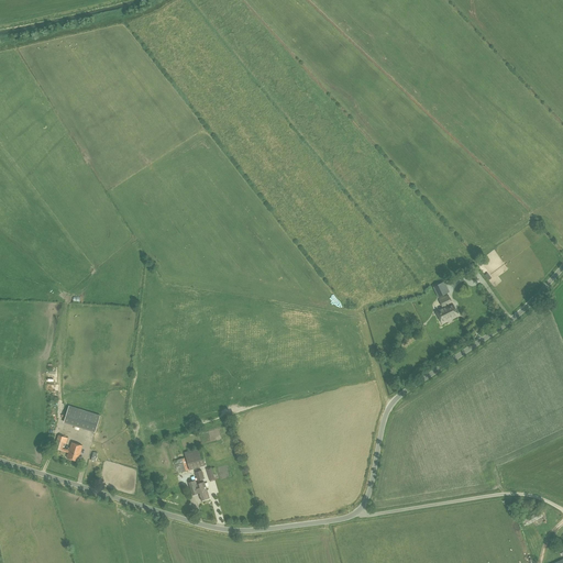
[(433,287),(438,297),(444,295),(439,285),(433,287)]
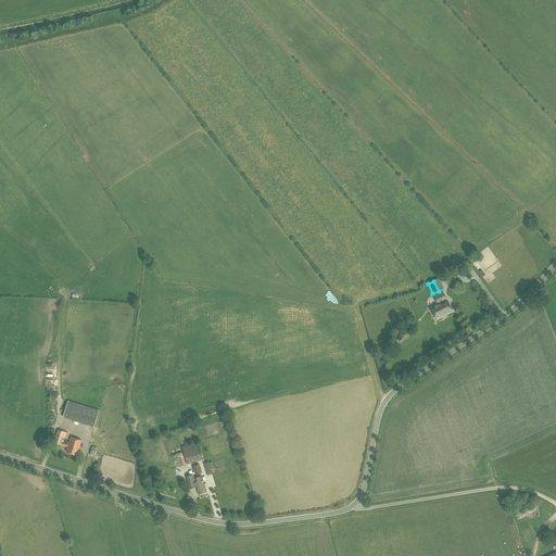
[(452,312),(443,291),(432,297),(437,304),(430,306),(437,319),(452,312)]
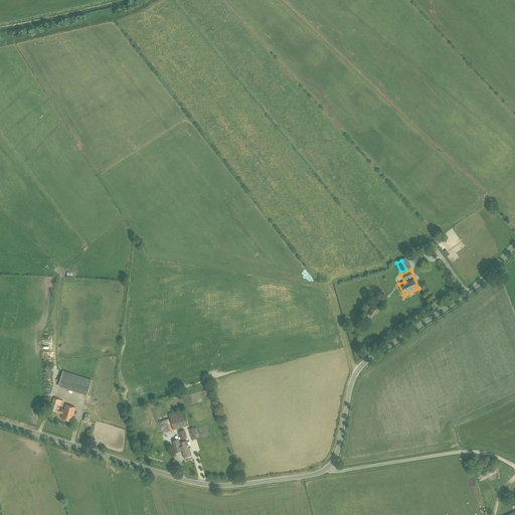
[(88,396),(92,380),(64,372),(59,387),(88,396)]
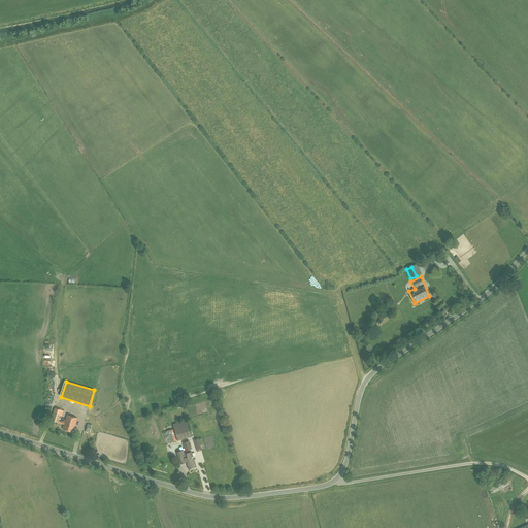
[(61,416),(62,416),(64,410),(55,408),(51,421),(64,425),(63,429),(73,432),(77,418),(67,415),(65,422),(59,420),(61,416)]
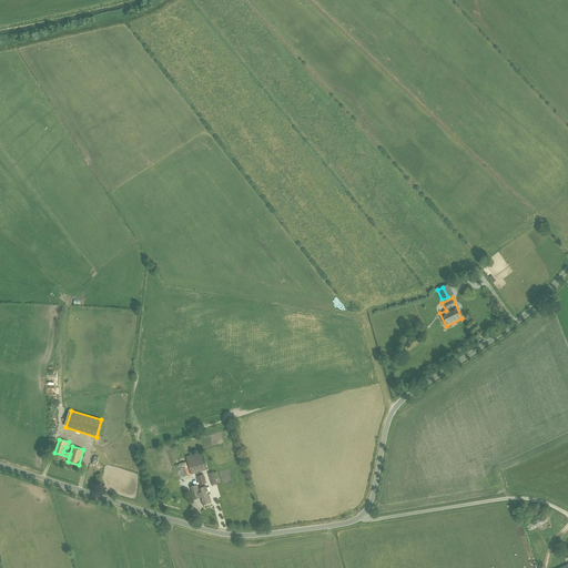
[(208,469),(203,452),(185,457),(191,474),(208,469)]
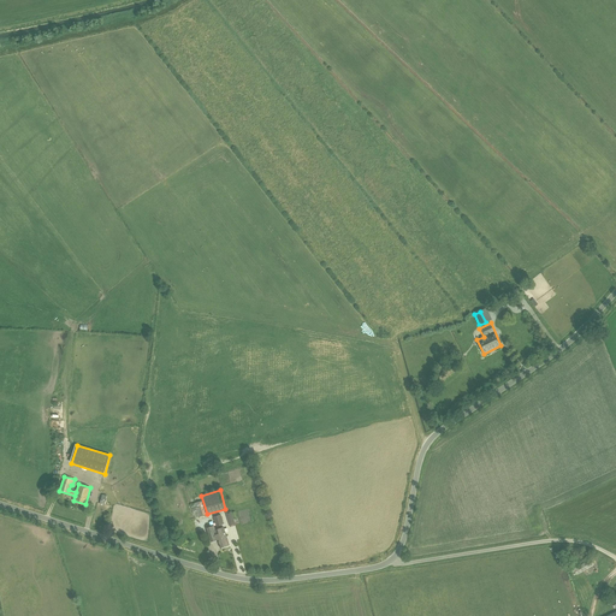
[(206,515),(202,501),(190,504),(195,519),(206,515)]
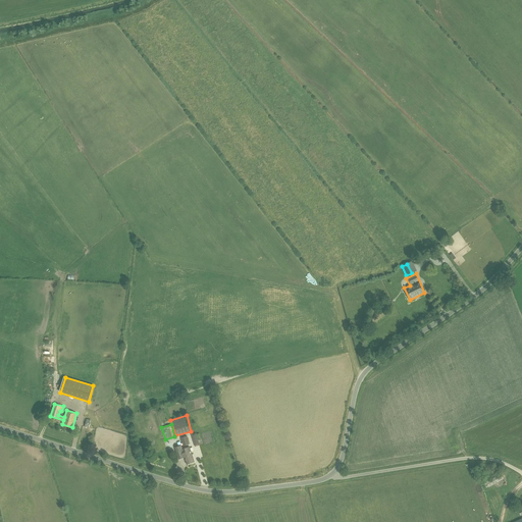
[(190,444),(188,435),(180,437),(184,446),(190,444)]
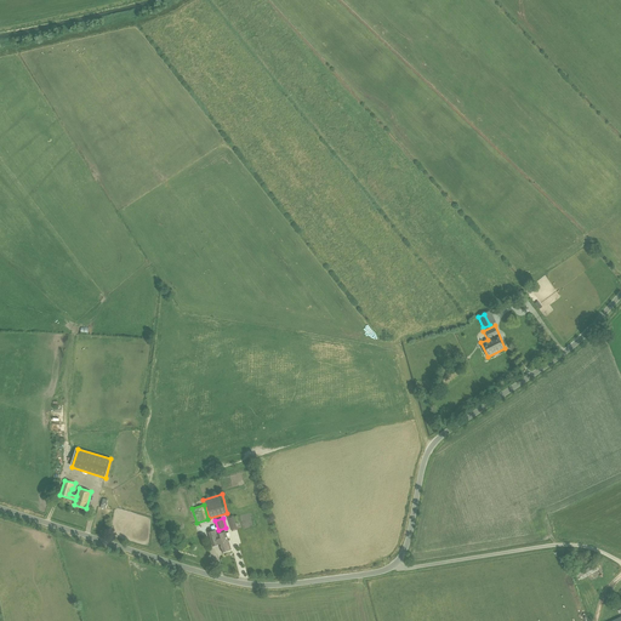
[(231,550),(224,530),(217,534),(216,530),(208,533),(212,546),(220,543),(222,552),(231,550)]
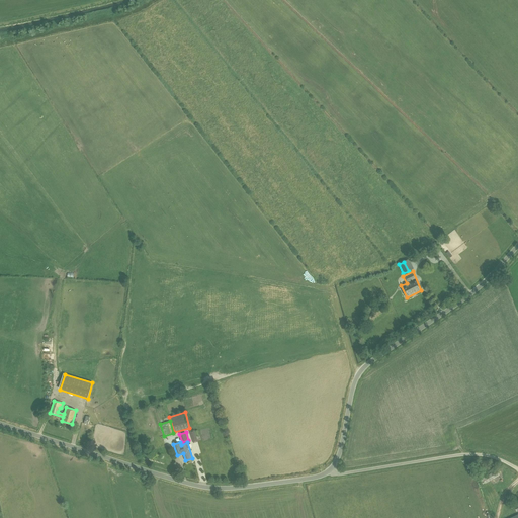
[(483,485),(499,476),(497,470),(480,480),(483,485)]
